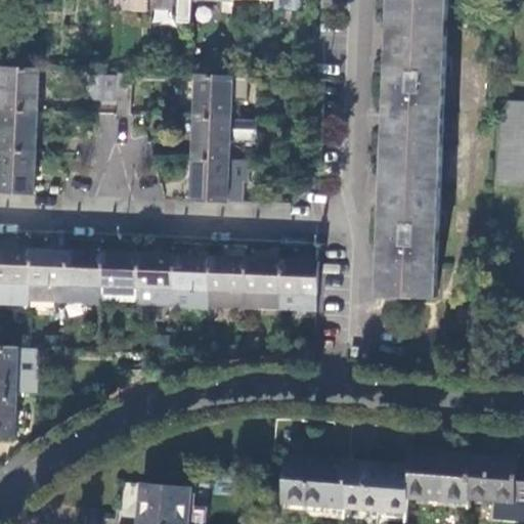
[(178,5),(177,22),(190,23),(190,0),(150,0),(150,8),(173,9),(173,5),(178,5)]
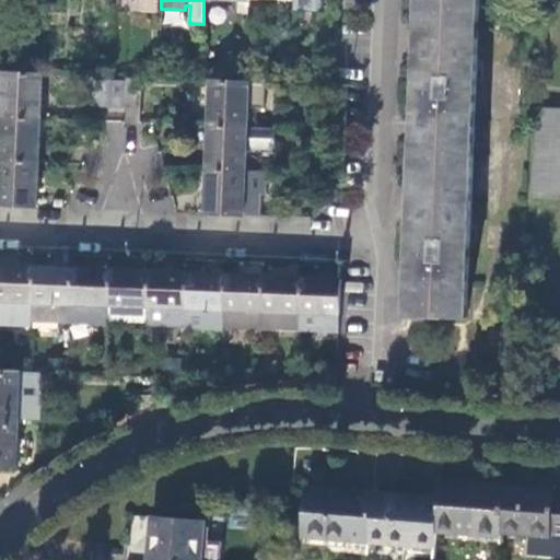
[(322,0),(292,0),(293,11),(316,12),(322,7),(322,0)]
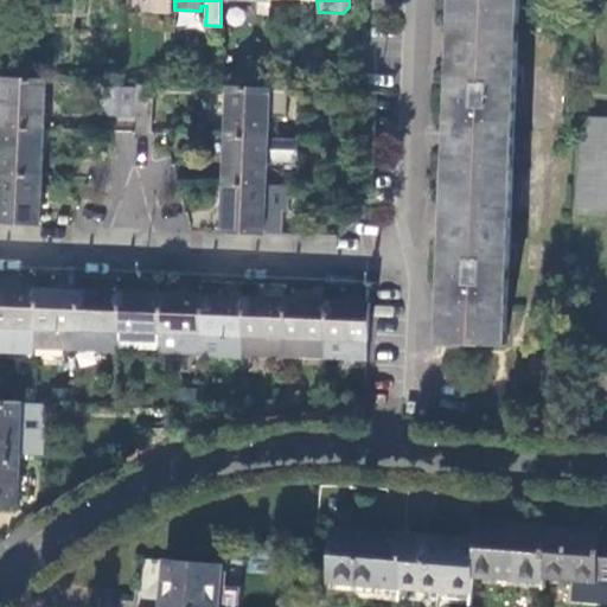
[(442,345),(505,347),(518,0),(454,0),(447,231),(442,345)]
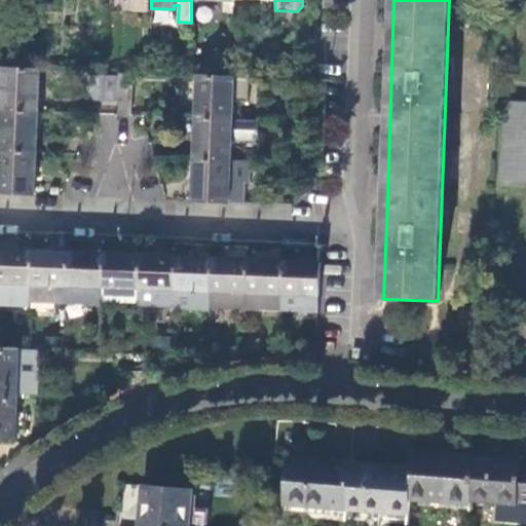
[(38,112),(39,69),(0,67),(0,110),(1,110),(38,112)]
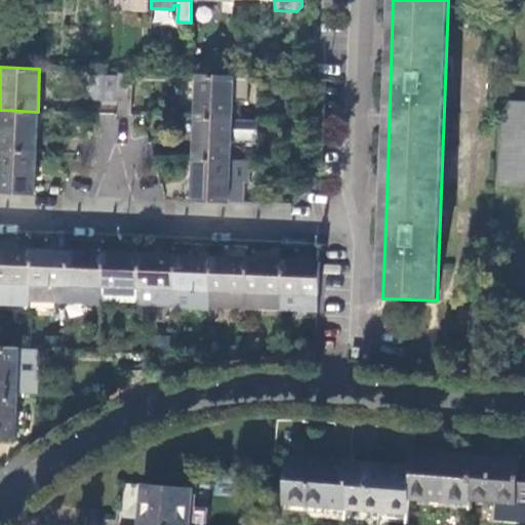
[(131,73),(119,73),(118,115),(130,115),(131,73)]
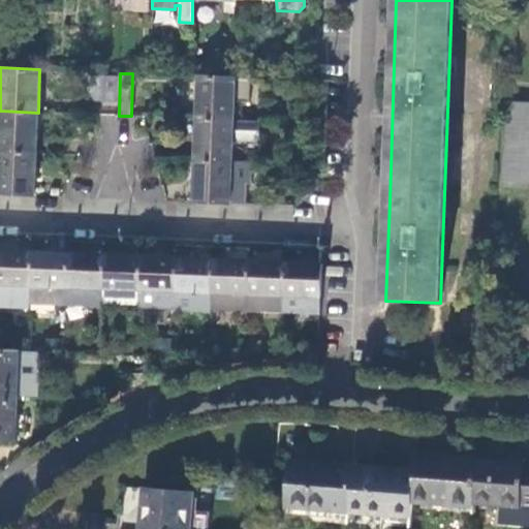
[(89,75),(88,100),(118,102),(118,76),(89,75)]
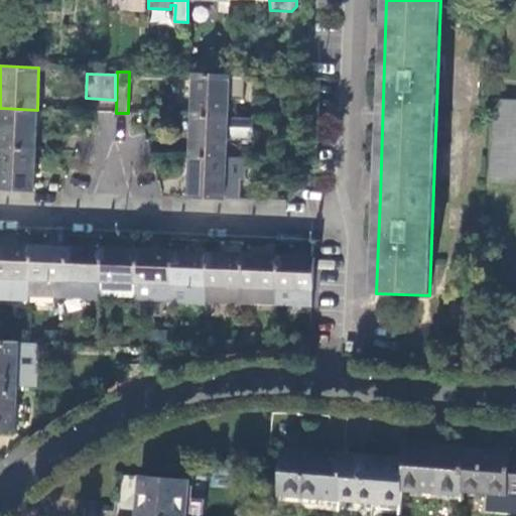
[(246,77),(196,75),(194,116),(228,117),(228,100),(245,100),(246,77)]
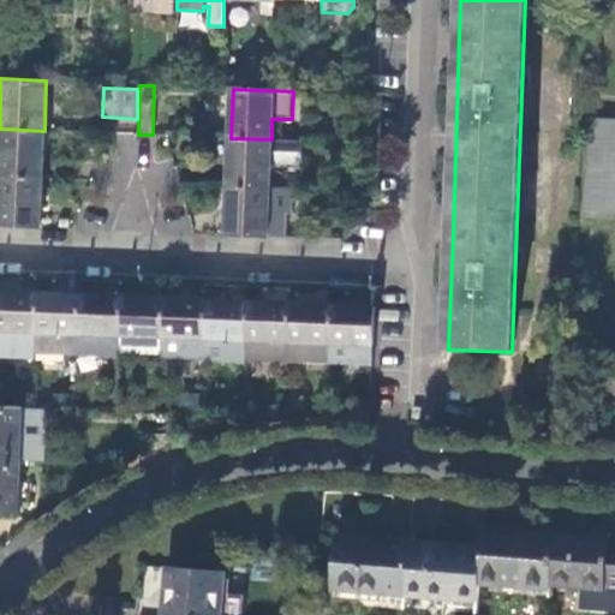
[(614,121),(587,121),(584,215),(614,216),(614,212),(614,121)]
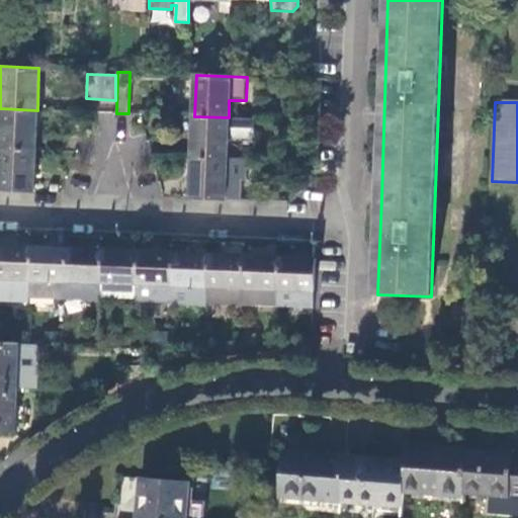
[(1,108),(0,138),(0,149),(35,151),(37,110),(1,108)]
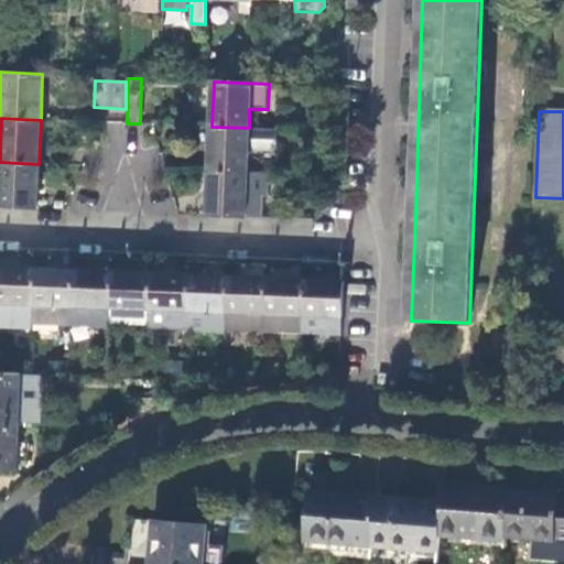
[(212,127),(209,171),(247,172),(249,128),(212,127)]
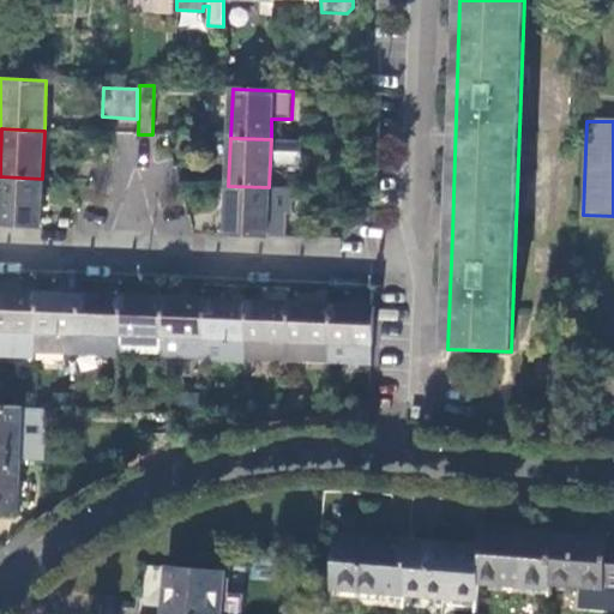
[(275,149),(274,164),(298,168),(299,151),(275,149)]
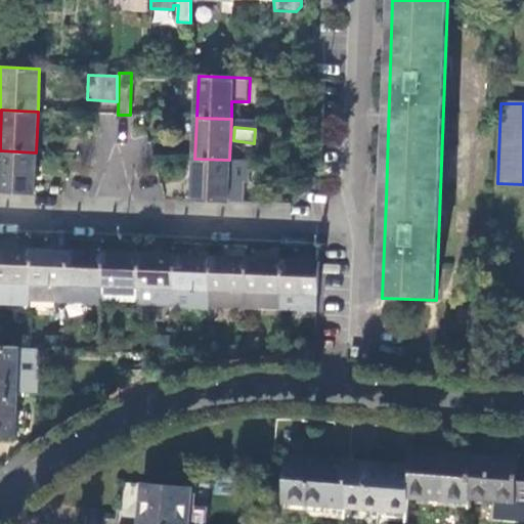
[(0,191),(35,193),(36,153),(0,150),(0,191)]
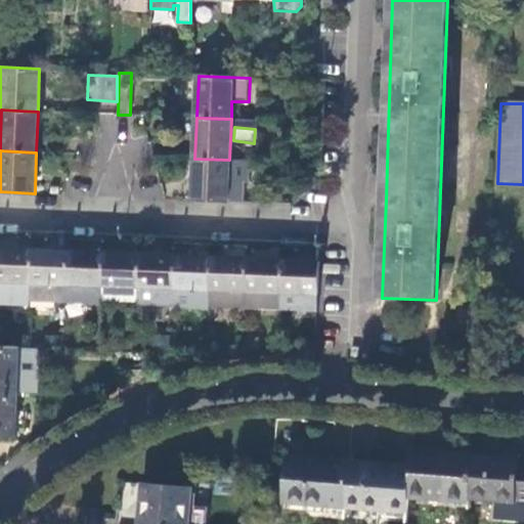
[(194,159),(192,201),(244,203),(244,184),(249,184),(250,161),(229,160),(194,159)]
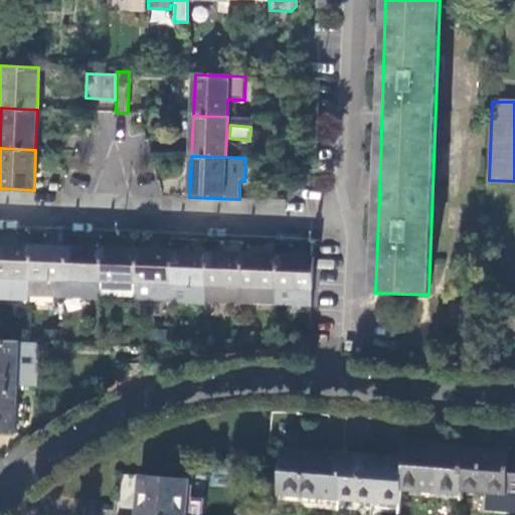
[(0,277),(30,279),(31,246),(0,244),(0,277)]
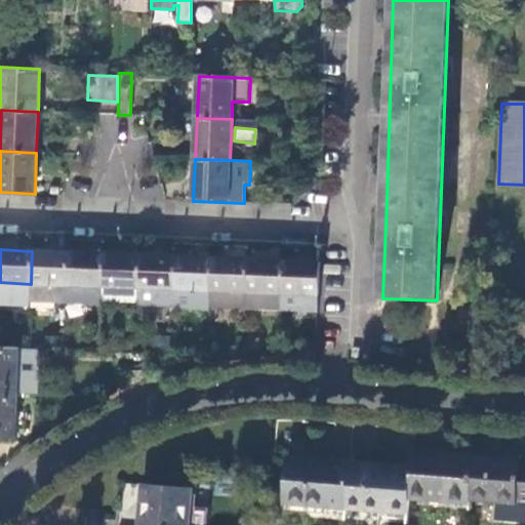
[(68,252),(32,251),(31,284),(30,301),(66,304),(67,285),(68,252)]
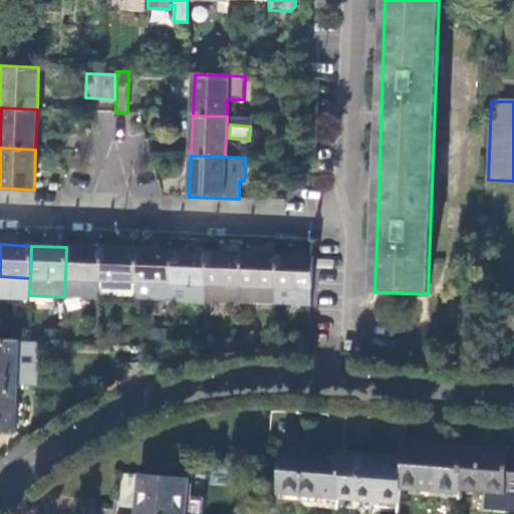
[(101,249),(66,247),(65,279),(100,280),(101,249)]
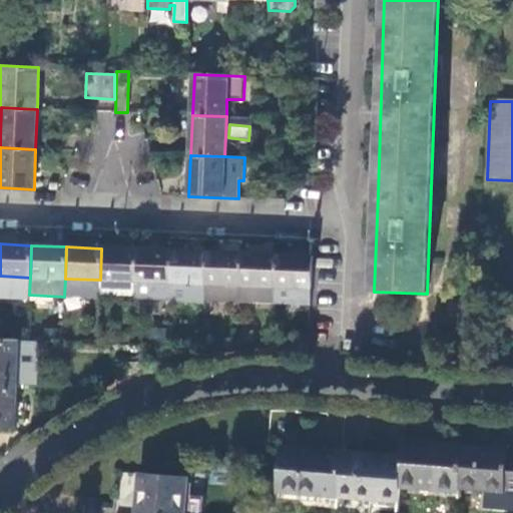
[(136,249),(101,248),(100,280),(135,282),(136,249)]
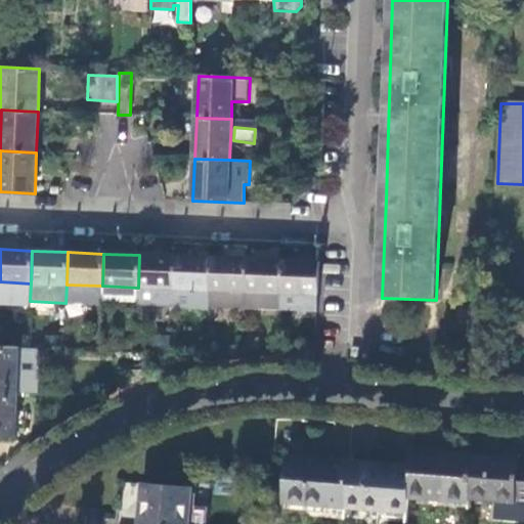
[(176,256),(139,255),(138,288),(138,304),(174,305),(175,289),(176,256)]
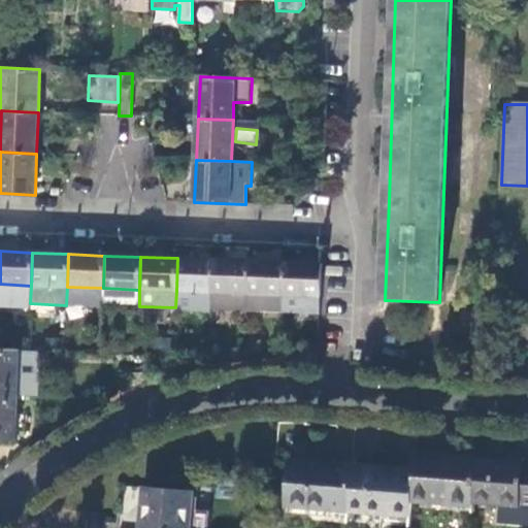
[(213,260),(177,258),(176,291),(212,293),(213,260)]
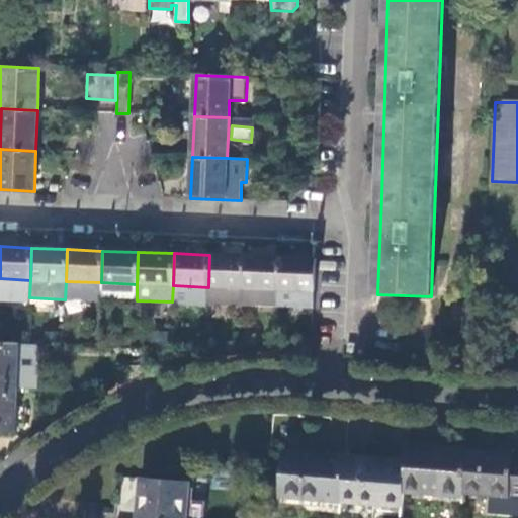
[(245,256),(209,255),(208,287),(207,301),(243,303),(245,256)]
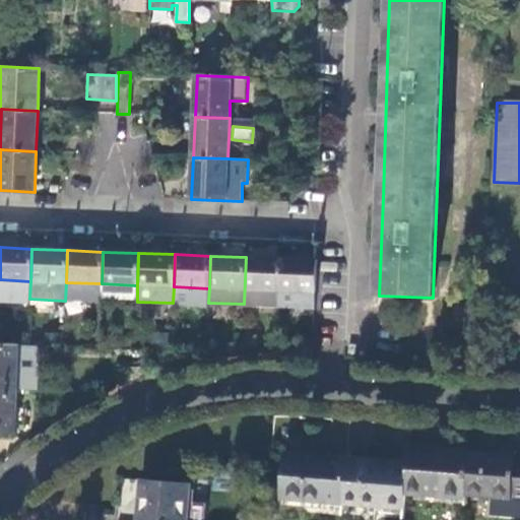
[(281,259),(246,257),(244,304),(279,305),(281,259)]
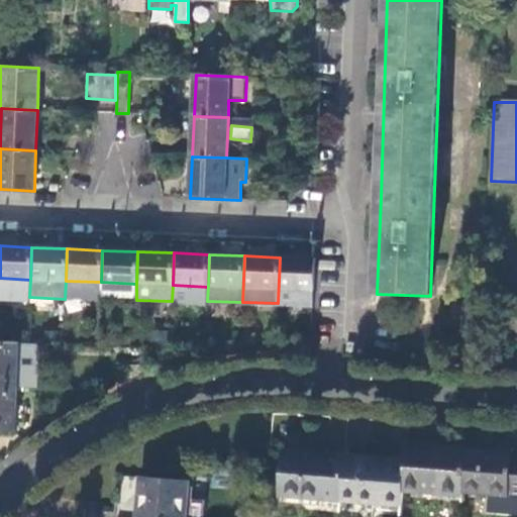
[(314,259),(280,257),(278,303),(296,304),(297,291),(313,291),(314,259)]
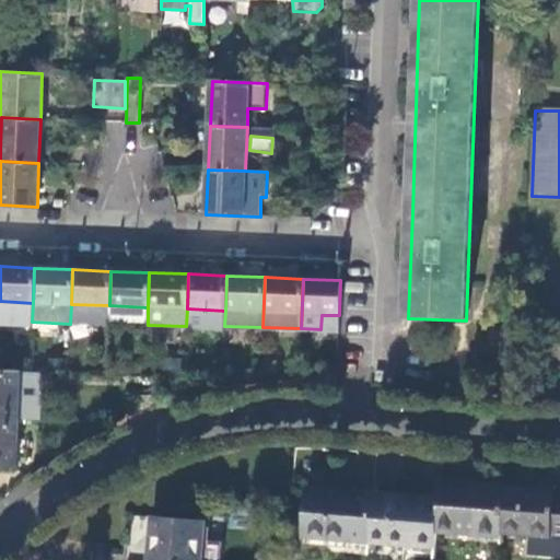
[(21,372),(0,371),(0,420),(19,421),(20,411),(20,380),(21,372)]
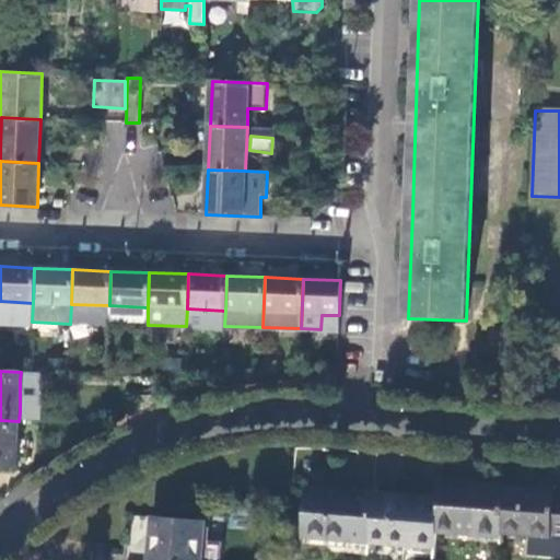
[(36,381),(20,380),(20,411),(34,412),(36,381)]
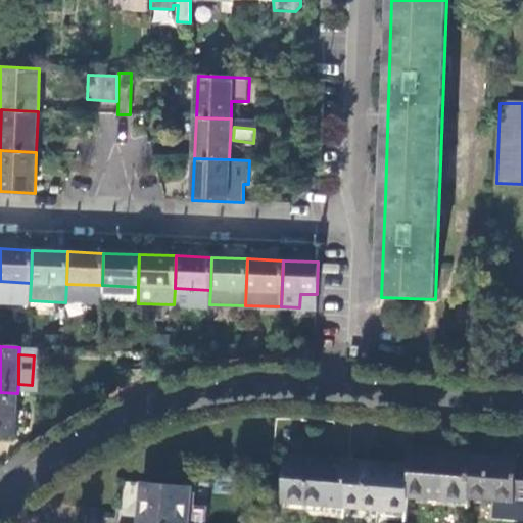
[(17,393),(0,392),(0,436),(16,437),(17,393)]
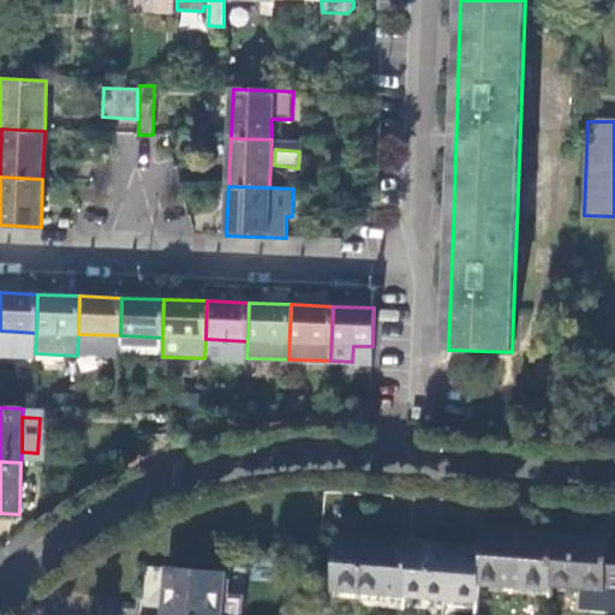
[(483,530),(482,549),(478,587),(551,593),(553,586),(556,536),(483,530)]
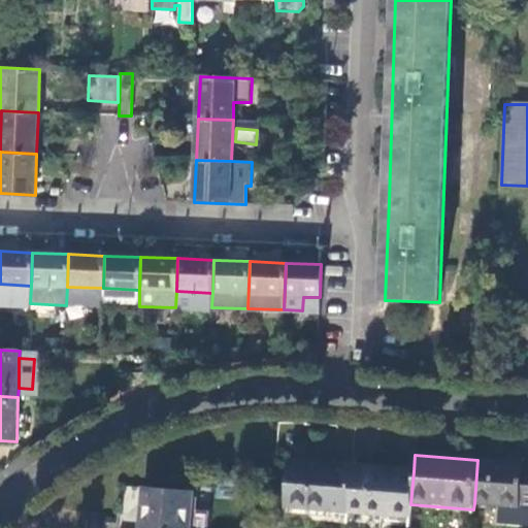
[(348,512),(351,465),(291,460),(286,506),(348,512)]
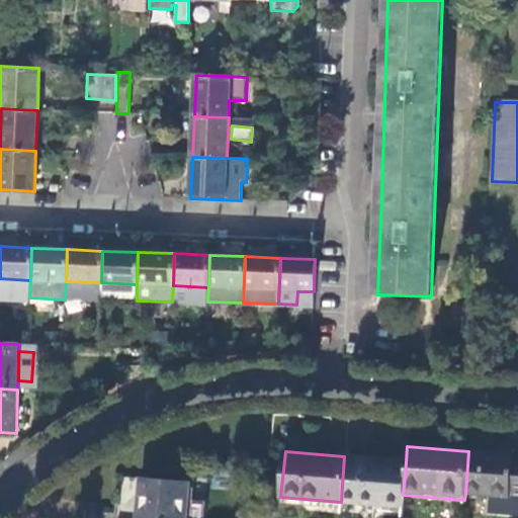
[(517,498),(517,454),(468,451),(465,494),(517,498)]
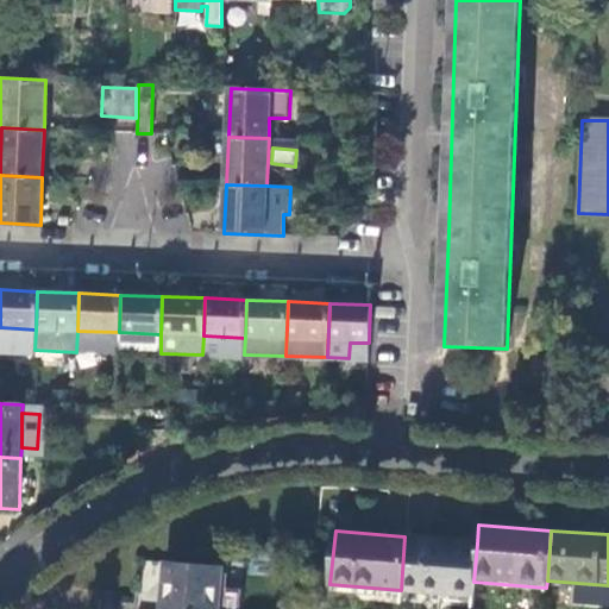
[(477,544),(405,537),(401,590),(472,597),(473,582),(477,544)]
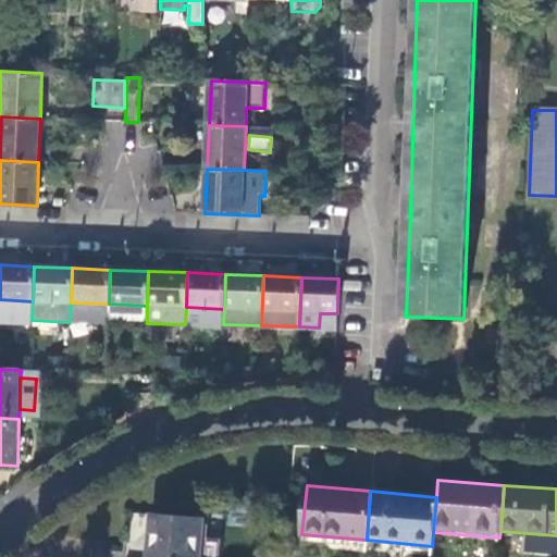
[(200,556),(205,519),(195,518),(151,515),(147,556),(200,556)]
